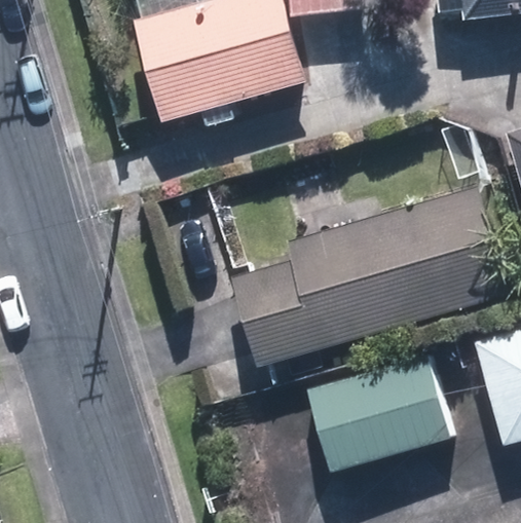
[(218,0),(132,26),(159,123),(301,82),(276,0),(218,0)]
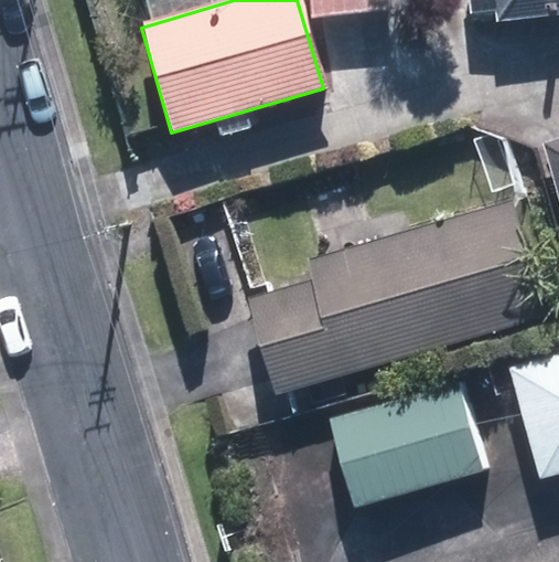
[(307,0),(309,18),(390,10),(389,0),(307,0)]
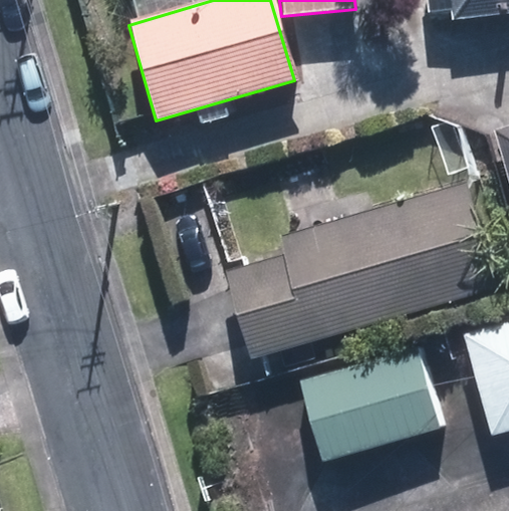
[(448,0),(451,19),(508,12),(508,0),(448,0)]
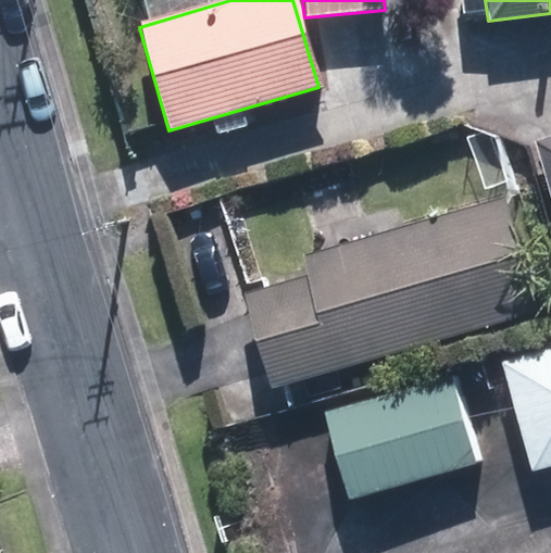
[(550,136),(535,141),(550,199),(550,136)]
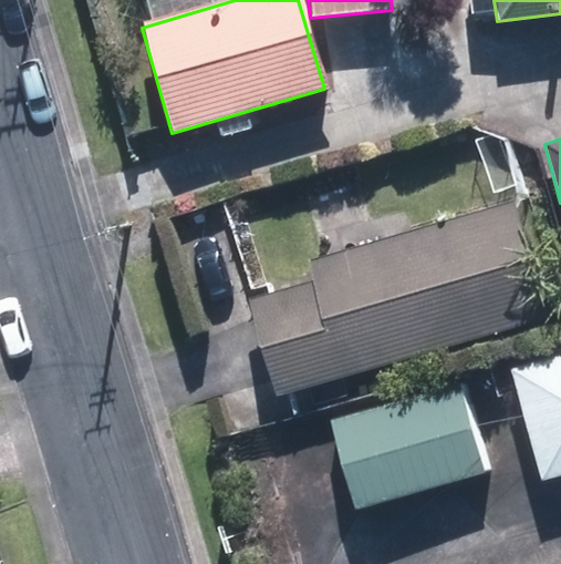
[(248,299),(276,395),(542,318),(509,205),(305,264),(310,280),(248,299)]
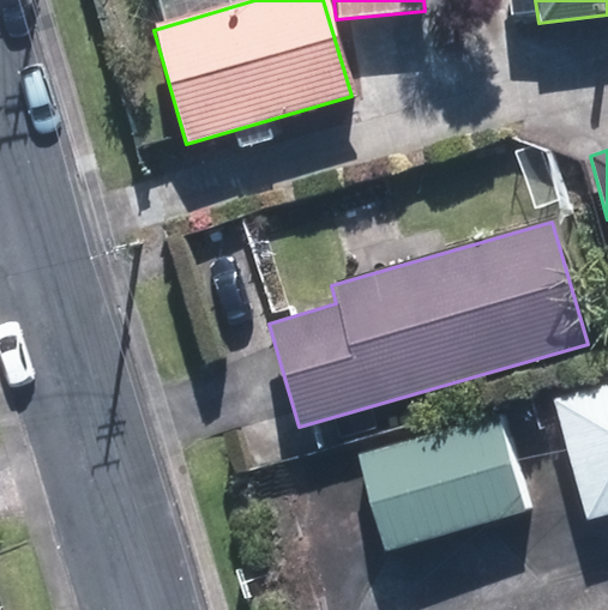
[(607,386),(552,404),(589,520),(607,514),(607,386)]
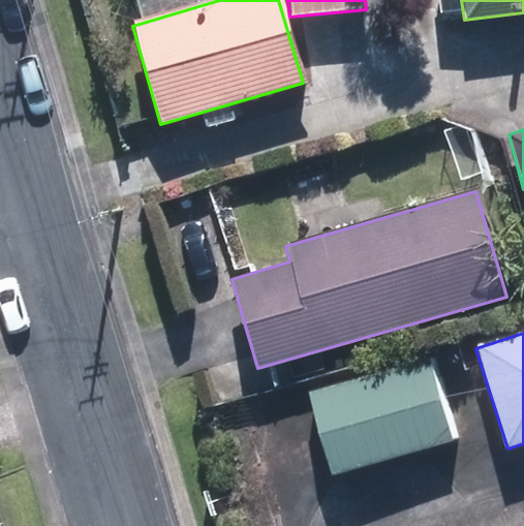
[(423,359),(308,393),(332,471),(447,437),(423,359)]
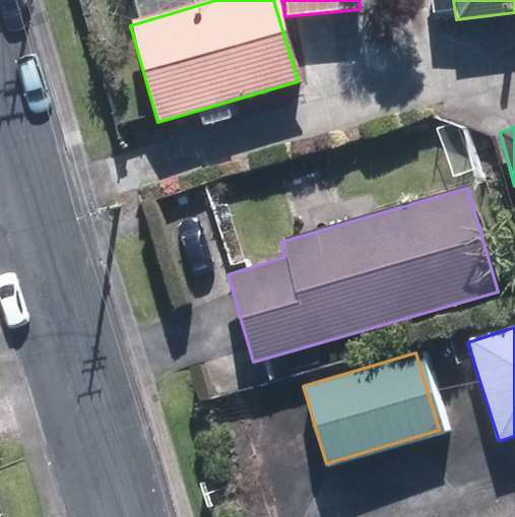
All buildings are outlined.
